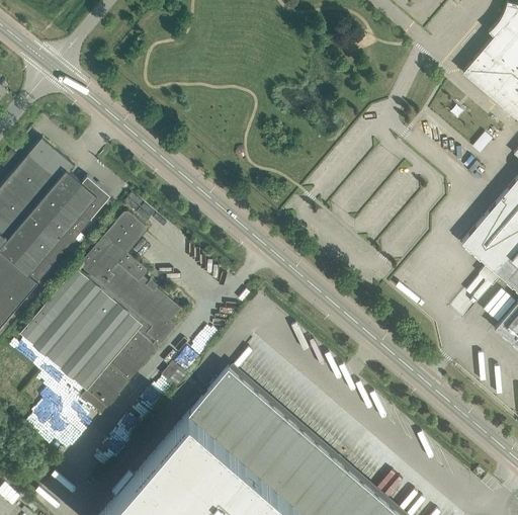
[(517,158),(517,175),(461,243),(517,290),(517,301),(501,321),(495,329),(496,329),(517,347),(517,4),(507,1),(507,3),(506,7),(504,11),(503,14),(501,18),(499,21),(495,26),(493,28),(489,31),(494,37),(463,73),(517,119),(517,148),(513,154),(517,158)]
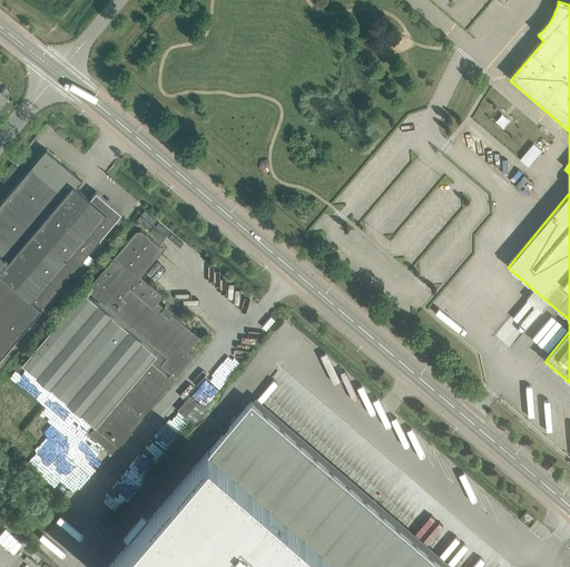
[(532,145),(518,160),(527,168),(541,154),(532,145)]
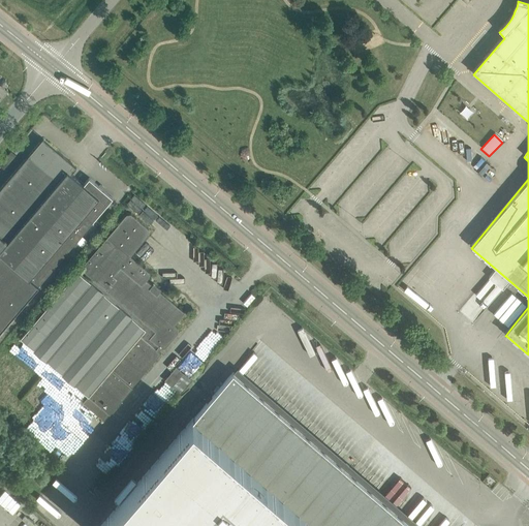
[(0,332),(37,288),(99,216),(113,200),(89,180),(84,187),(71,176),(76,169),(42,141),(0,190),(0,332)]
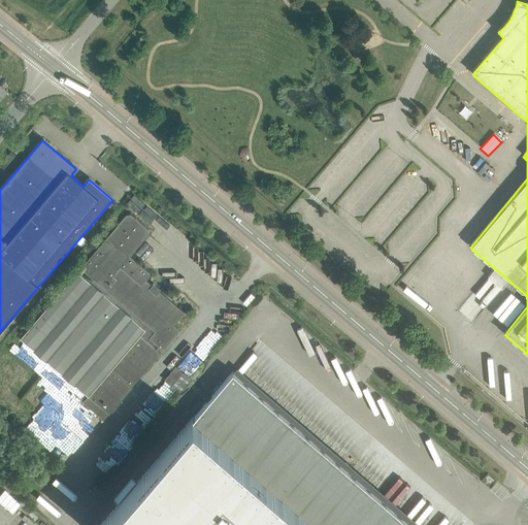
[(149,273),(130,258),(149,235),(149,231),(131,216),(127,216),(83,268),(83,272),(89,277),(90,280),(91,282),(90,284),(77,273),(21,340),(34,351),(33,352),(46,363),(47,362),(62,375),(61,376),(75,387),(88,397),(83,404),(103,422),(161,355),(156,351),(158,349),(161,350),(165,350),(177,334),(177,330),(173,327),(184,315),(160,293),(161,292),(153,286),(152,287),(145,282),(150,279),(149,273)]
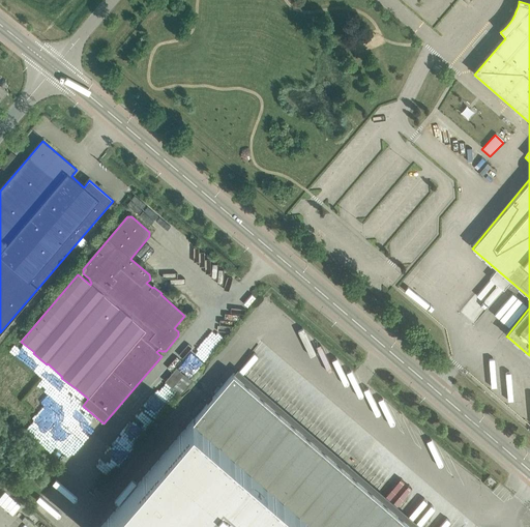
[(488,311),(501,324),(510,315),(501,306),(506,301),(501,296),(488,311)]
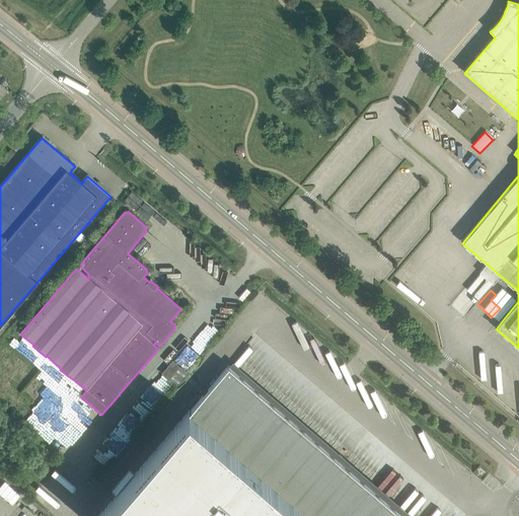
[(189,376),(176,365),(172,362),(161,376),(176,389),(189,376)]
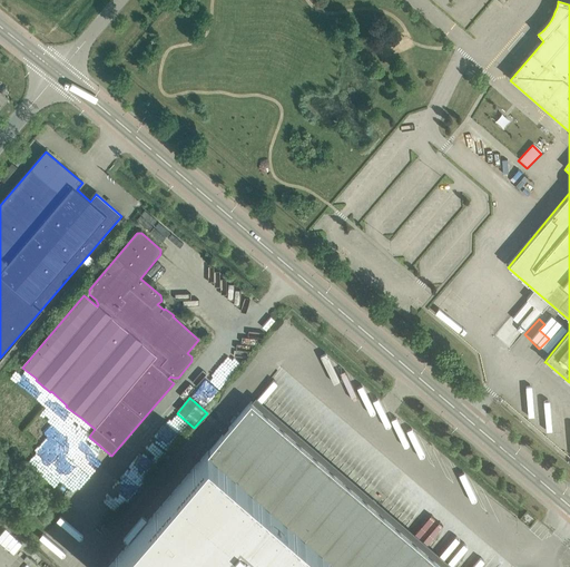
[(440,566),(251,404),(111,566),(440,566)]
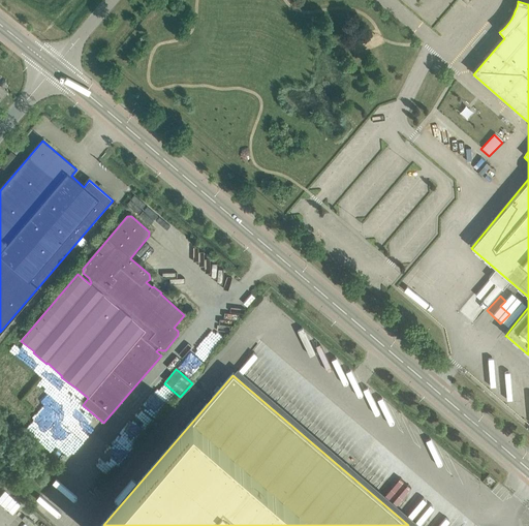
[(29,508),(49,525),(53,525),(76,499),(55,480),(29,508)]
